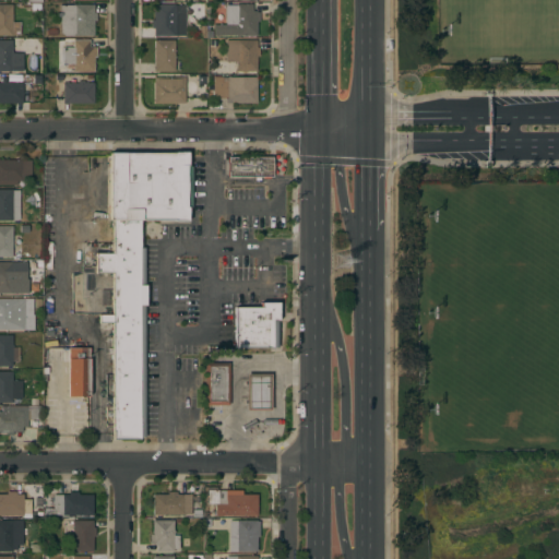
[(12,36),(0,35),(0,4),(12,4),(12,36)]
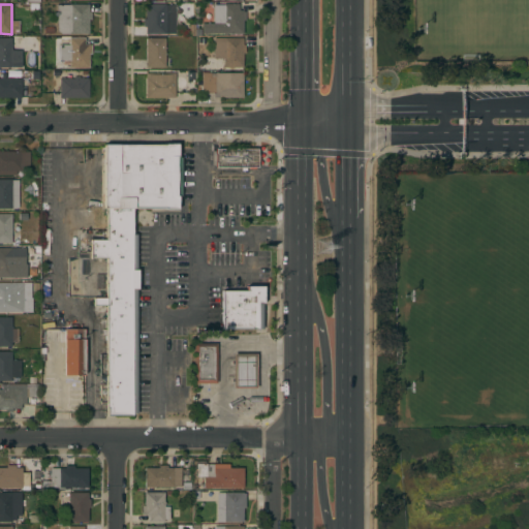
[(89,12),(91,12),(91,20),(89,20),(89,34),(61,34),(58,31),(57,19),(57,5),(69,5),(69,4),(89,4),(89,12)]
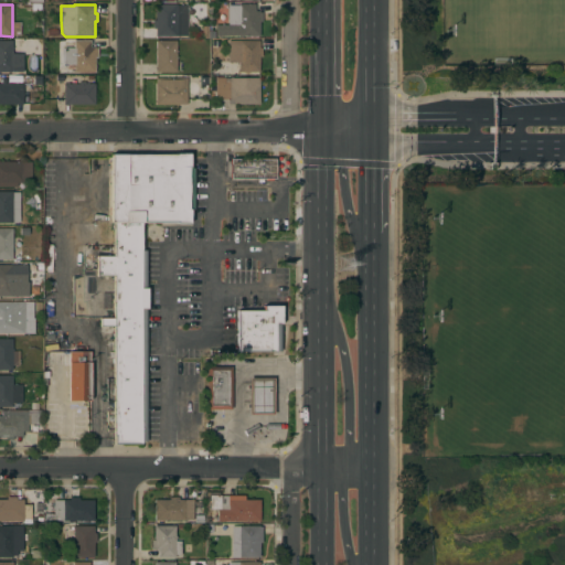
[(156,29),(152,29),(152,20),(156,20),(155,4),(177,4),(177,6),(188,6),(188,36),(156,36),(156,29)]
